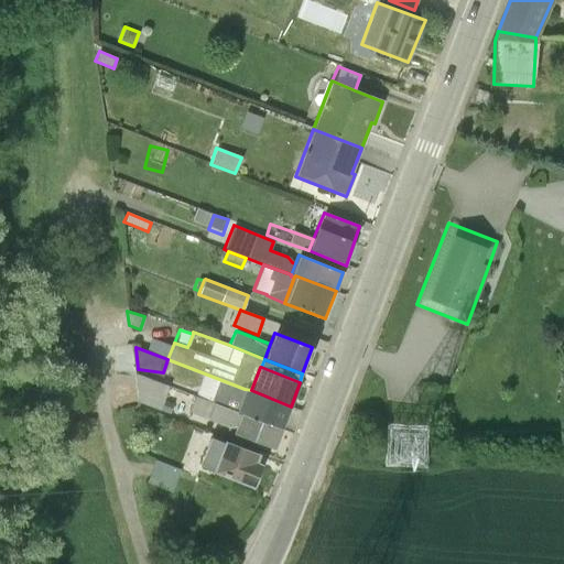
[(245,389),(196,370),(193,380),(197,382),(195,387),(202,390),(226,398),(223,407),(236,412),(245,389)]
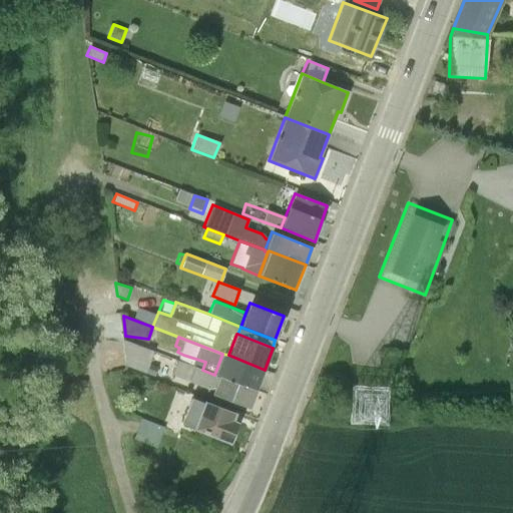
[(153,351),(122,339),(125,366),(145,374),(153,351)]
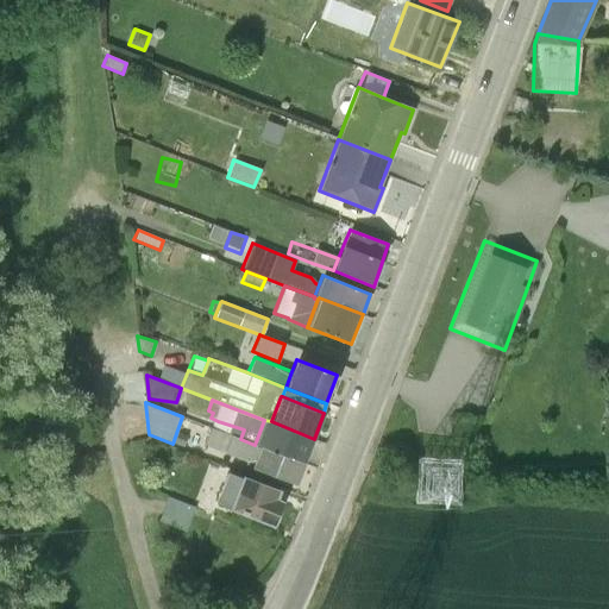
[(271,421),(264,420),(255,445),(259,447),(259,446),(305,463),(314,439),(271,421)]
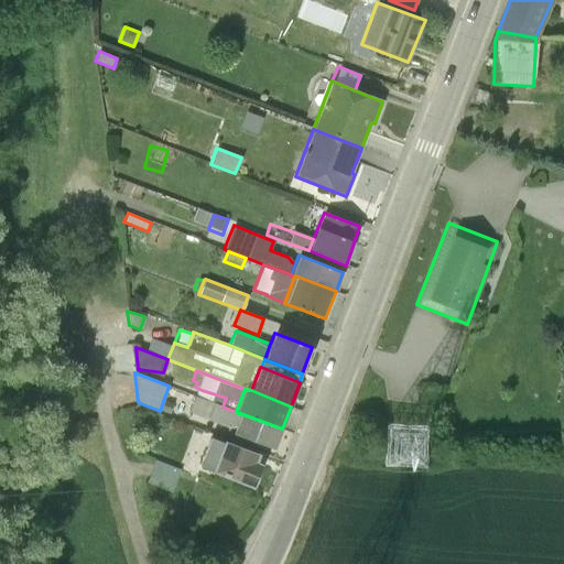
[(236,412),(223,407),(213,402),(194,396),(188,412),(227,427),(226,431),(232,433),(240,414),(236,412)]
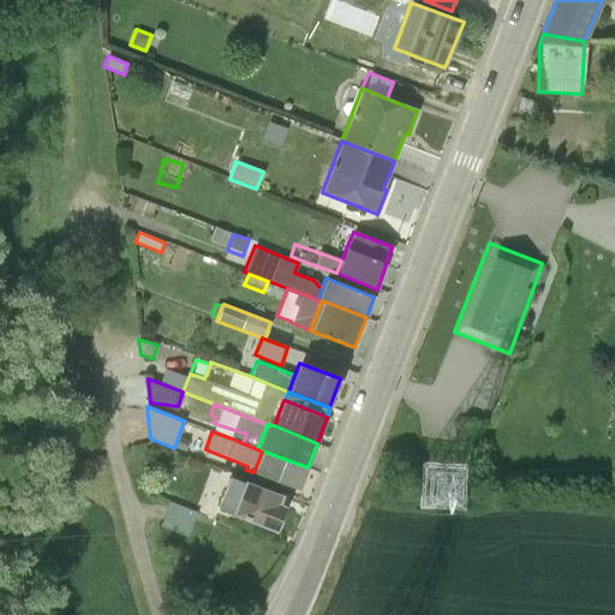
[(262,452),(254,472),(299,489),(308,467),(262,451),(262,452)]
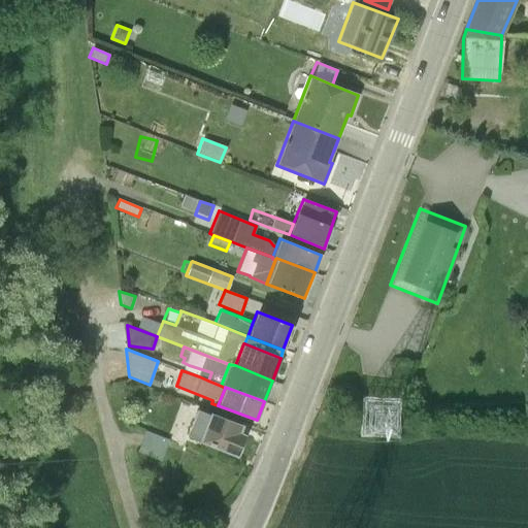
[(199,439),(209,414),(196,408),(187,434),(199,439)]
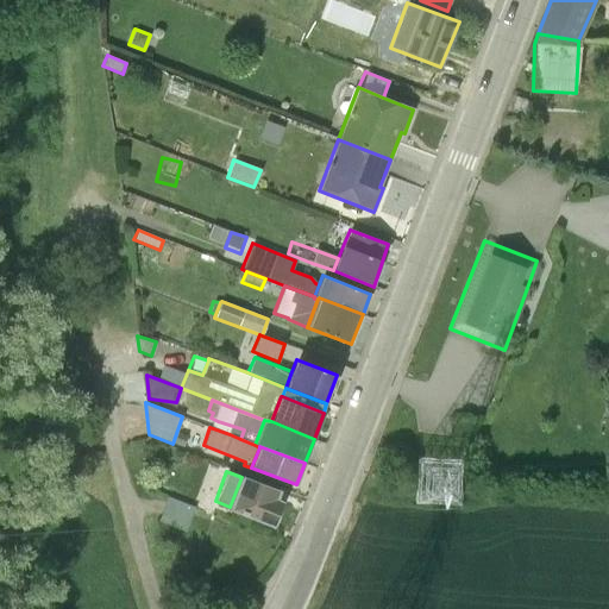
[(242,477),(230,507),(230,509),(275,527),(283,501),(277,498),(280,490),(243,475),(242,477)]
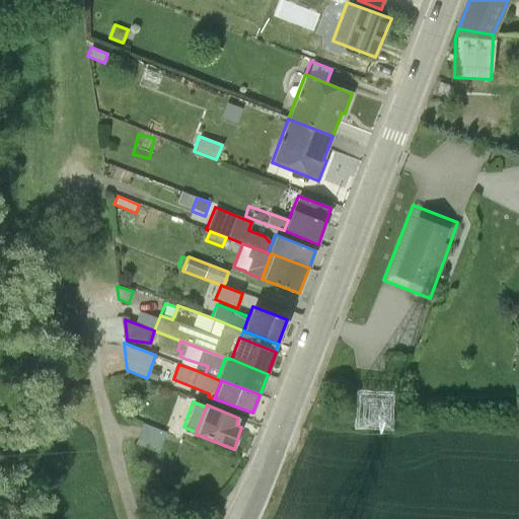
[(143,423),(135,444),(158,453),(165,432),(143,423)]
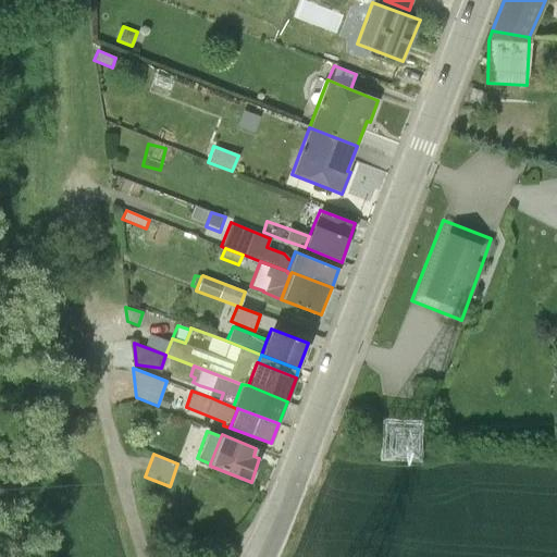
[(169,514),(155,516),(156,530),(170,528),(169,514)]
